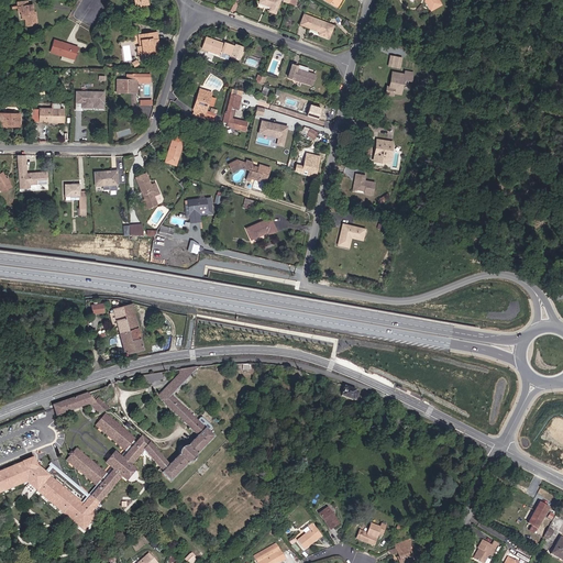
[(34,14),(34,13),(33,4),(32,6),(31,0),(29,0),(17,2),(19,12),(21,12),(22,17),(22,19),(25,19),(26,26),(37,25),(36,14),(34,14)]
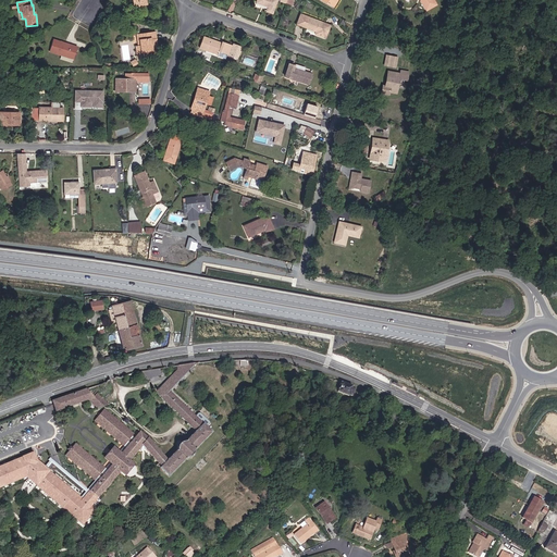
[(272,13),(276,0),(257,0),(257,2),(268,7),(267,11),(272,13)]
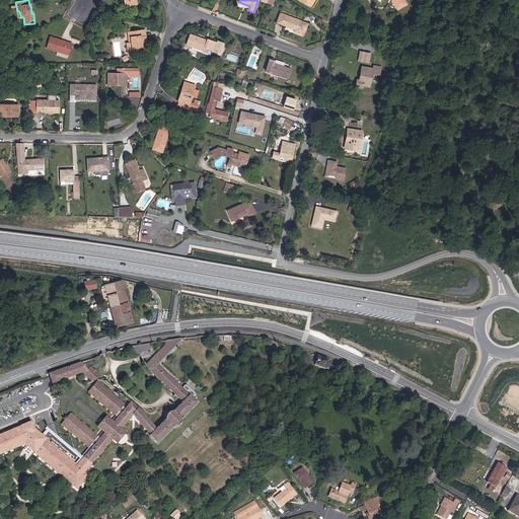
[(406,4),(403,0),(392,0),(397,9),(406,4)]
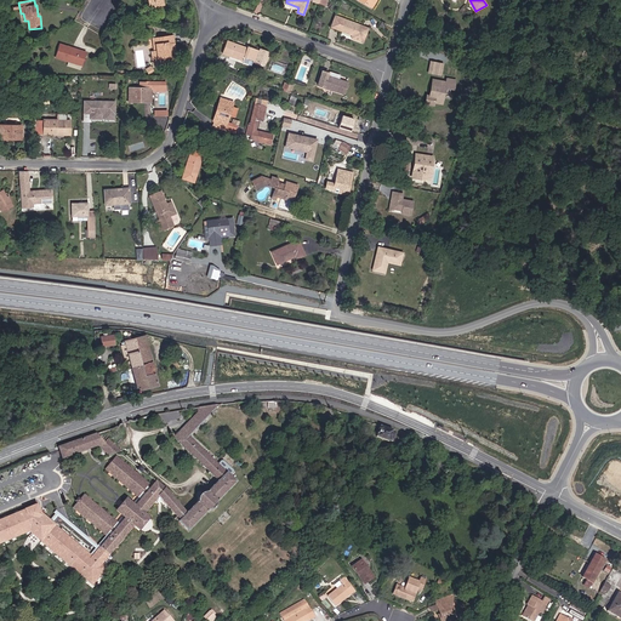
[(363,41),(368,28),(335,16),(331,27),(353,35),(352,38),(363,41)]
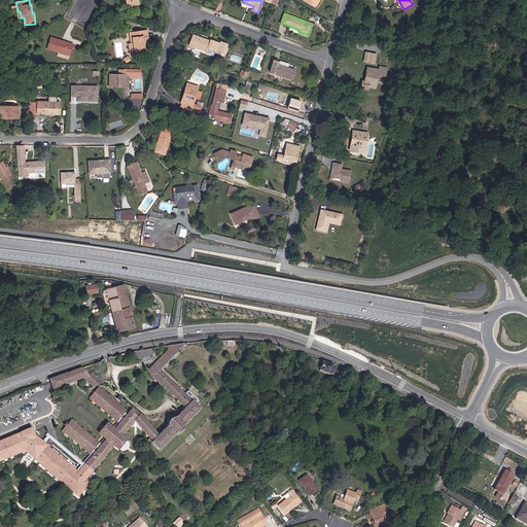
[(145,51),(144,44),(145,44),(149,44),(147,30),(132,32),(133,43),(131,43),(129,43),(130,54),(145,51)]
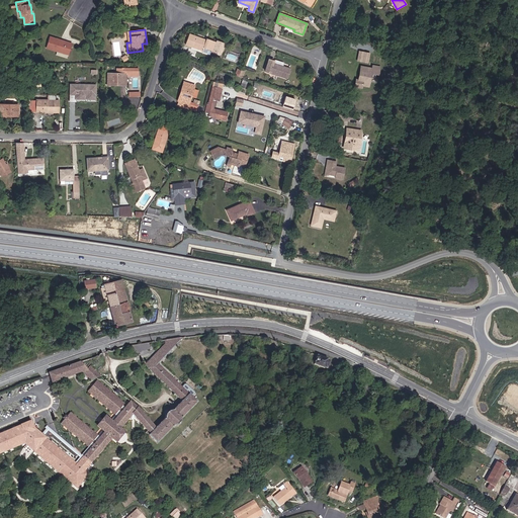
[(221,54),(225,44),(217,41),(217,42),(207,38),(206,40),(189,34),(185,45),(202,51),(203,48),(210,51),(221,54)]
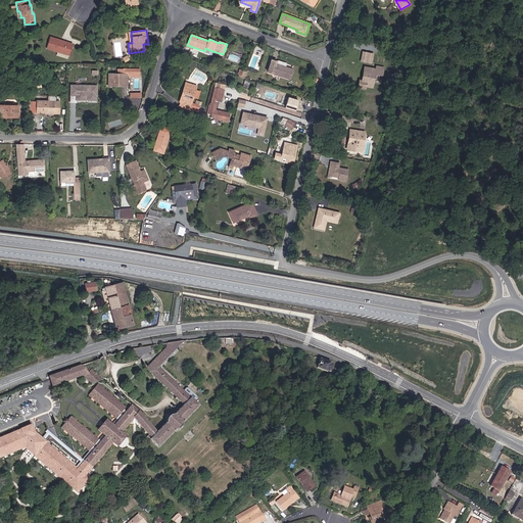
[(69,55),(73,46),(60,42),(61,41),(50,37),(46,48),(69,55)]
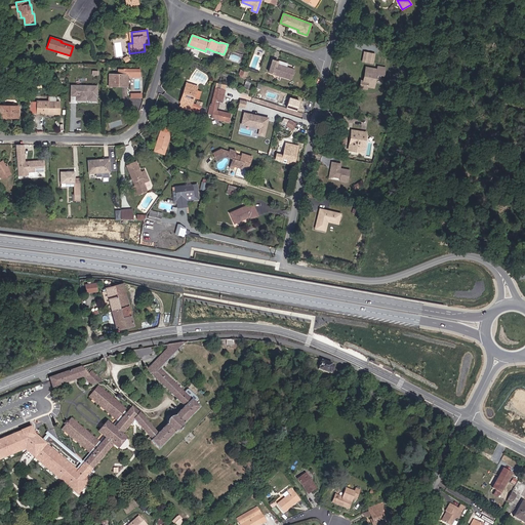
[(374,54),(364,52),(362,62),(372,64),(374,54)]
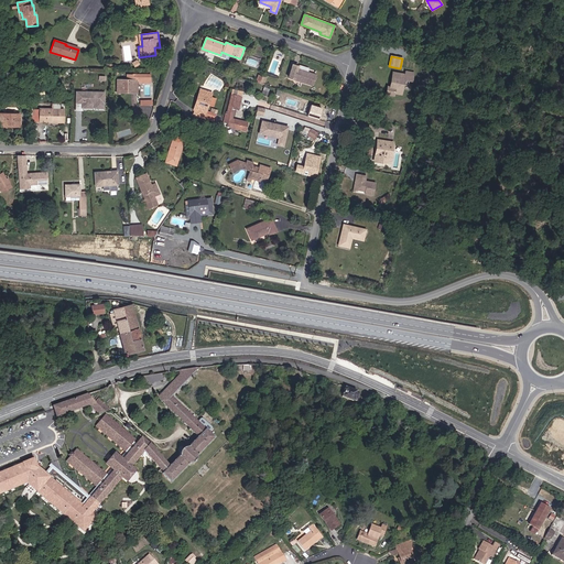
[(312,85),(315,75),(297,69),(299,66),(292,65),(289,77),(312,85)]
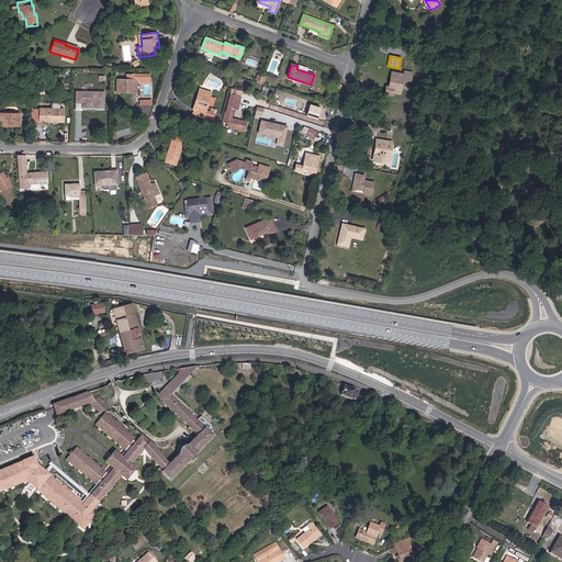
[(400,93),(403,79),(411,80),(412,72),(404,71),(403,75),(392,72),(391,77),(393,78),(391,87),(394,88),(393,92),(400,93)]
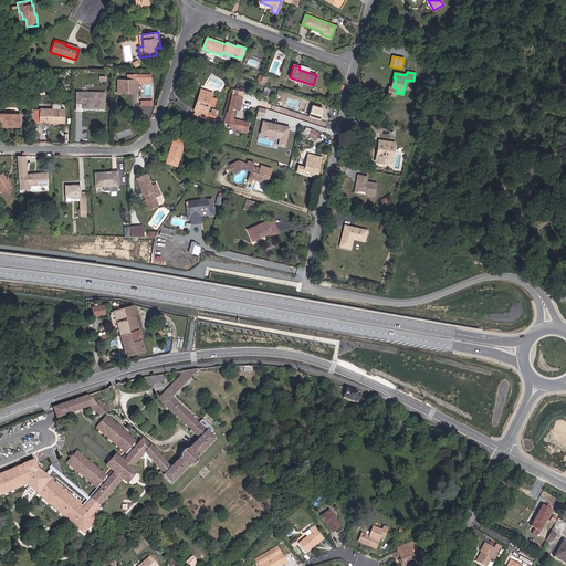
[(133,91),(133,81),(137,81),(140,81),(150,81),(150,75),(137,75),(127,75),(127,81),(118,81),(118,92),(122,92),(123,90),(133,91)]
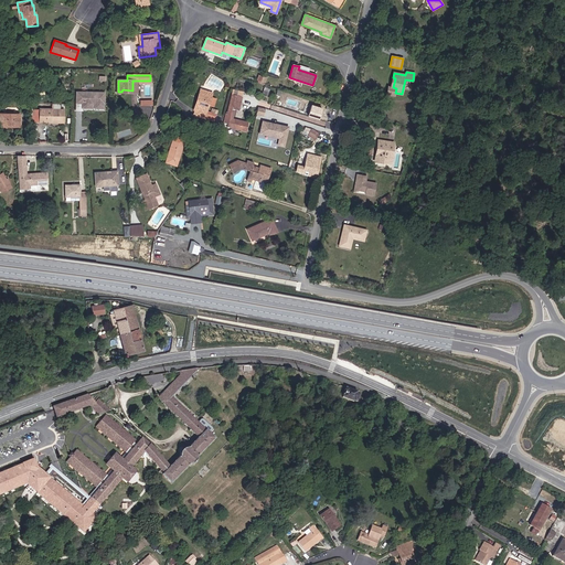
[(137,93),(137,81),(132,81),(132,91),(123,89),(121,92),(137,93)]
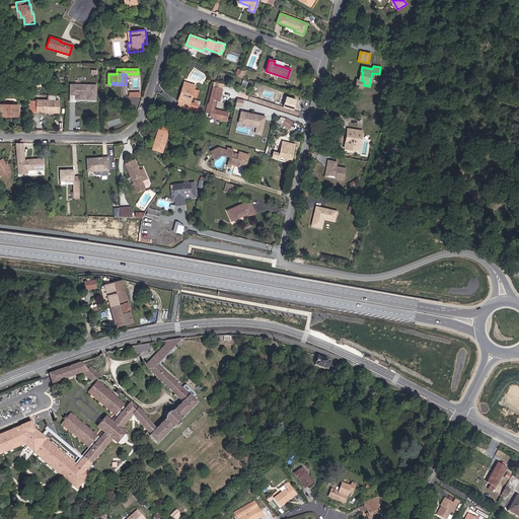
[(95,95),(96,85),(70,84),(70,94),(75,94),(75,98),(85,99),(85,95),(95,95)]
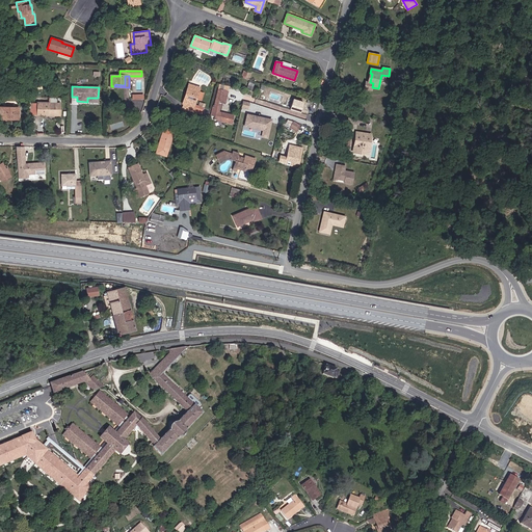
[(201,100),(203,94),(198,91),(200,87),(194,86),(193,87),(189,86),(183,104),(184,104),(183,107),(201,113),(203,108),(194,105),(196,99),(201,100)]
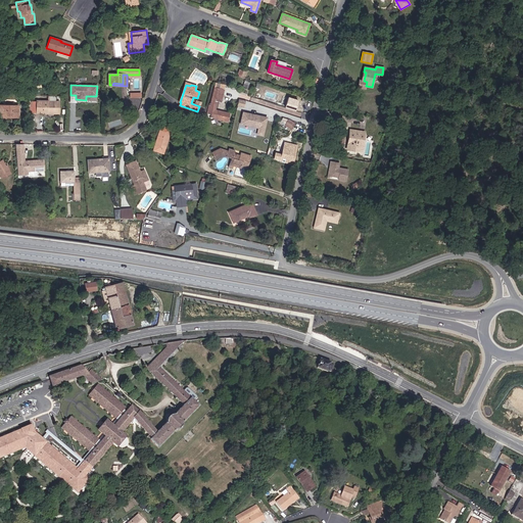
[(221,101),(224,90),(215,88),(211,103),(208,103),(206,113),(210,114),(210,117),(212,117),(217,100),(221,101)]
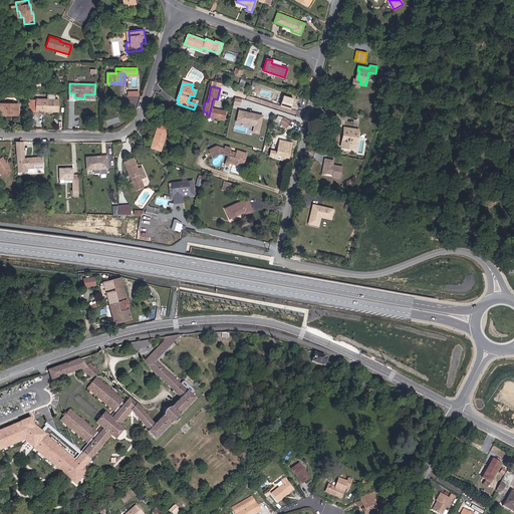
[(293,98),(283,95),(280,105),(290,108),(293,98)]
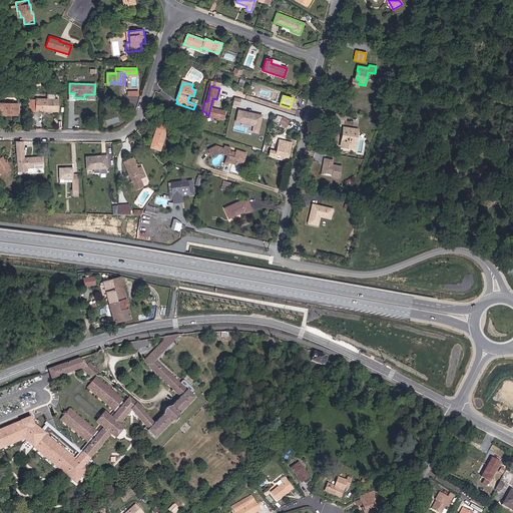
[(239,105),(241,98),(234,96),(232,103),(239,105)]
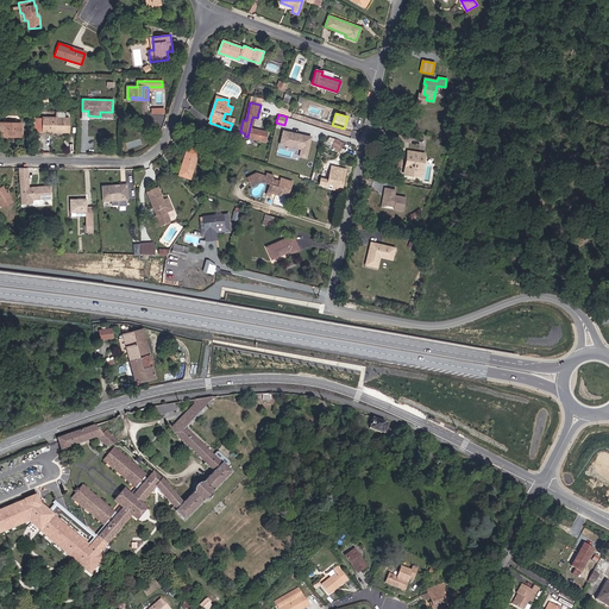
[(69,132),(69,118),(43,117),(43,119),(43,131),(43,132),(69,132)]
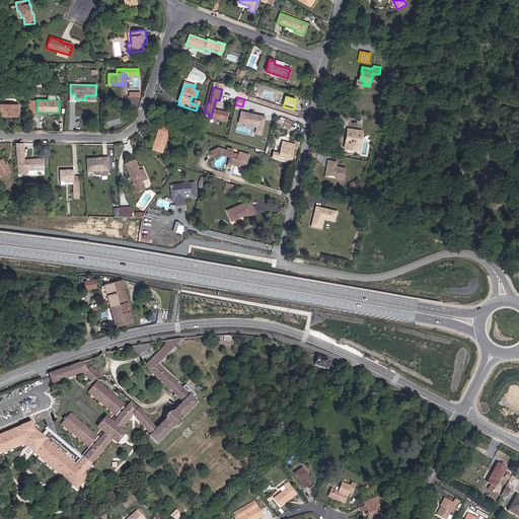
[(16,116),(17,105),(0,104),(0,116),(9,117),(9,116),(16,116)]
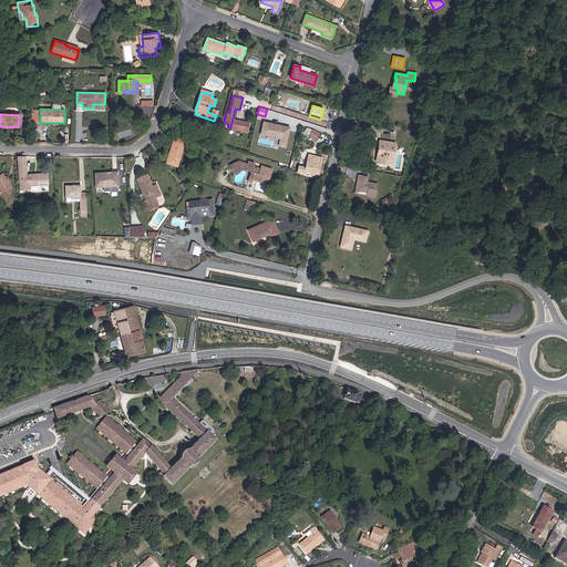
[(285,146),(289,131),(285,130),(286,126),(281,125),(281,127),(272,125),(274,123),(264,122),(260,134),(270,136),(271,133),(281,135),(279,145),(285,146)]
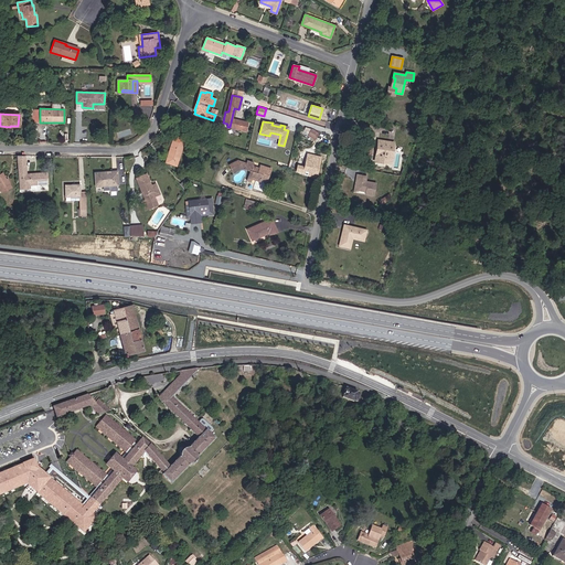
[(315,139),(318,134),(311,129),(308,135),(315,139)]
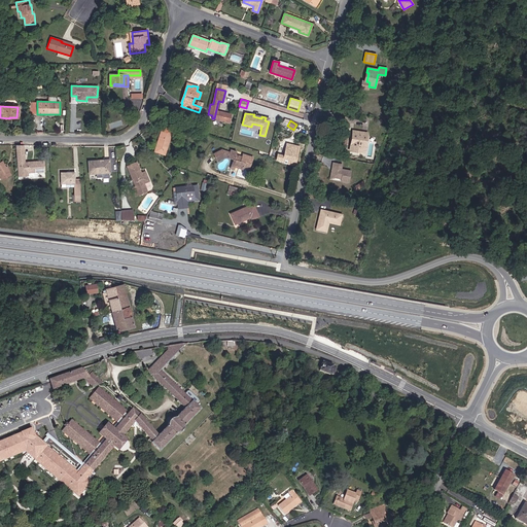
[(165,154),(171,135),(173,135),(174,130),(173,130),(170,129),(169,134),(162,132),(154,151),(165,154)]
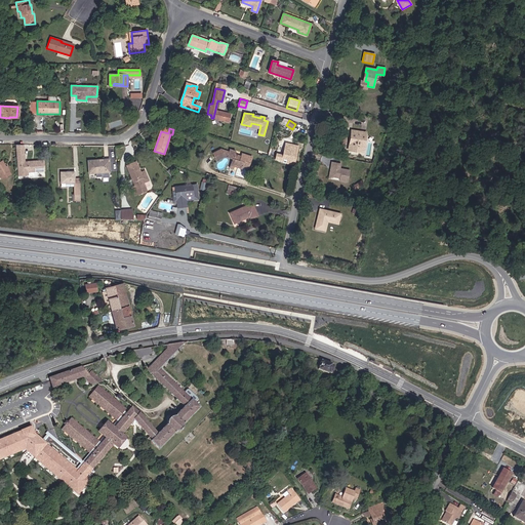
[(363,153),(366,132),(360,131),(360,134),(351,132),(350,138),(351,138),(350,145),(352,145),(351,150),(351,151),(363,153)]
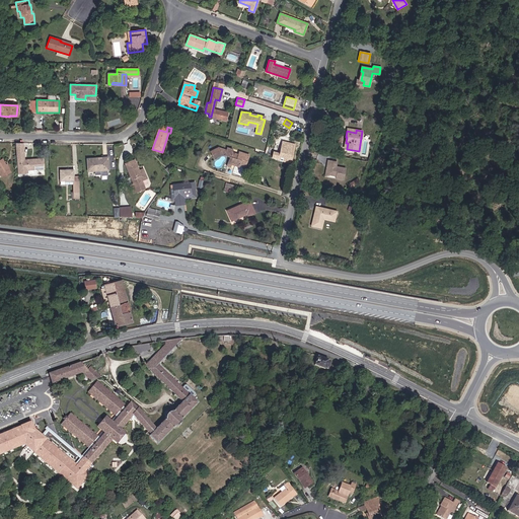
[(24,160),(23,143),(15,143),(16,161),(17,173),(27,172),(27,174),(36,173),(35,169),(45,168),(44,158),(24,160)]
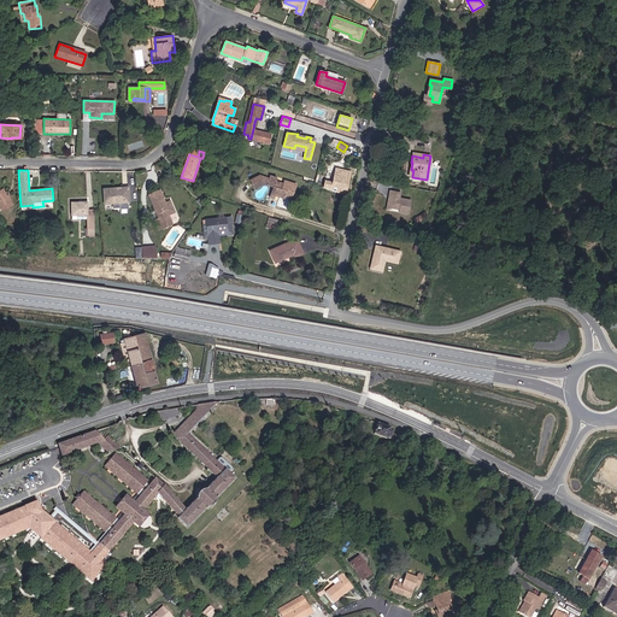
[(346,189),(350,171),(341,170),(340,174),(336,172),(333,186),(346,189)]
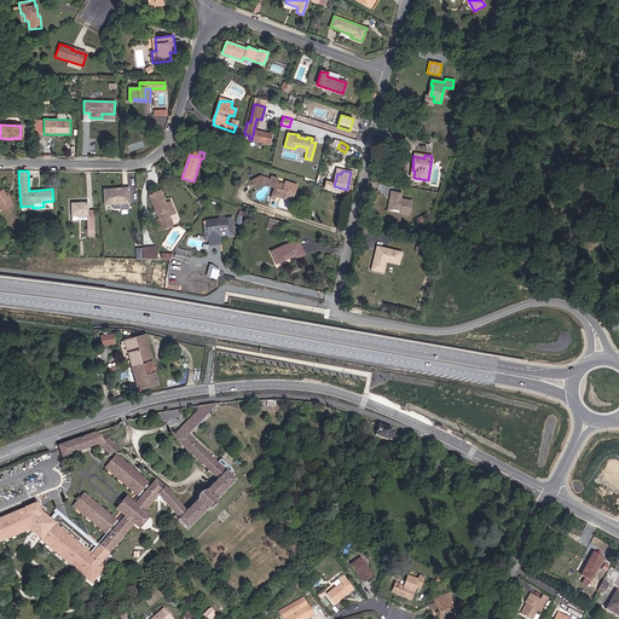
[(293,198),(296,185),(285,181),(284,184),(277,181),(278,179),(271,177),(270,179),(260,177),(252,180),(255,189),(265,184),(275,186),(278,187),(276,195),(285,198),(285,197),(293,198)]
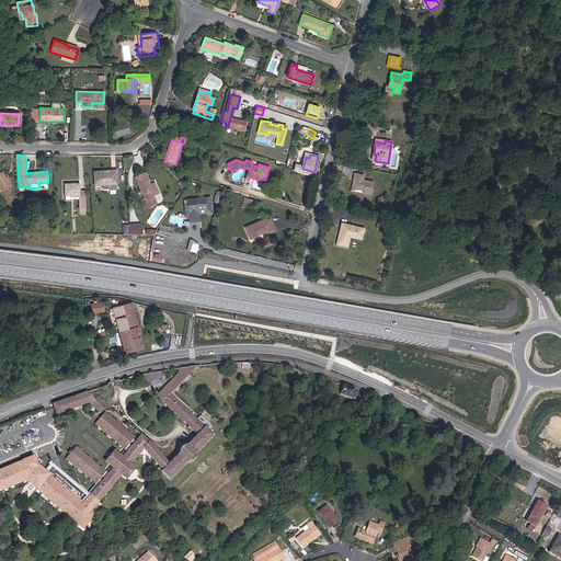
[(0,187),(4,186),(7,189),(11,186),(7,178),(6,179),(0,168),(0,187)]
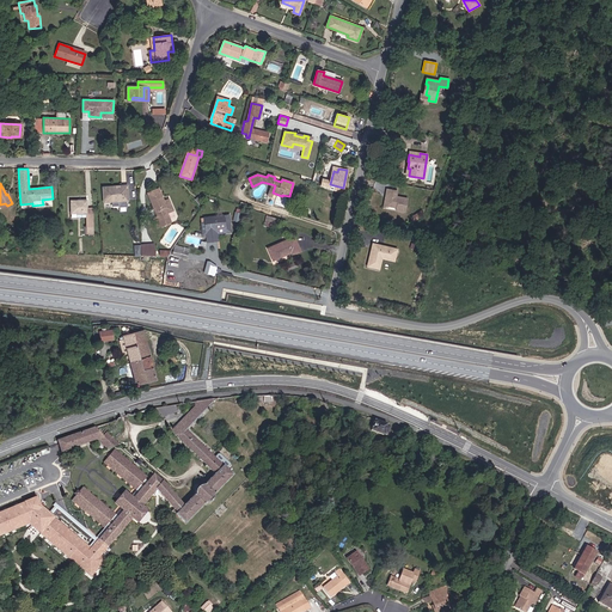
[(282,196),(273,193),(275,185),(271,184),(268,196),(281,200),(282,196)]
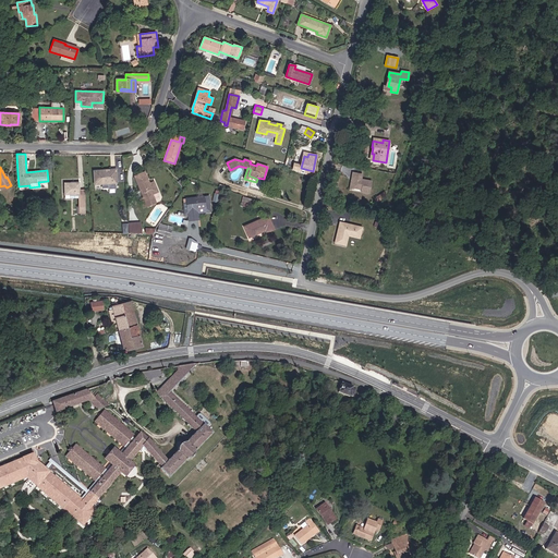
[(99,170),(94,171),(95,184),(108,183),(108,189),(116,187),(114,182),(117,182),(116,171),(99,172),(99,170)]
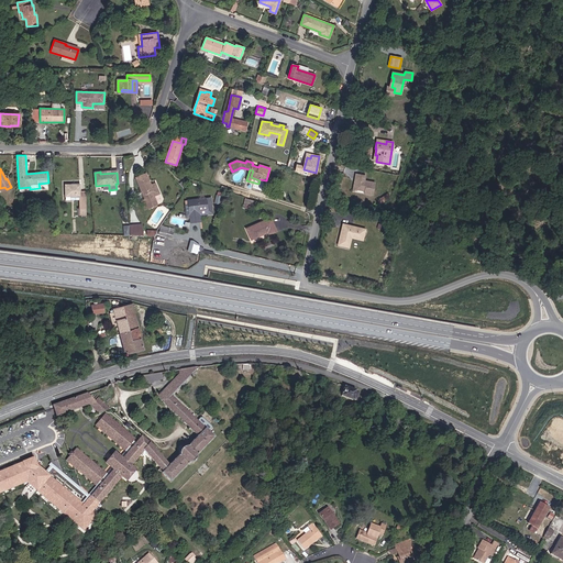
[(159,194),(155,184),(151,185),(145,174),(135,177),(148,208),(157,205),(156,203),(161,202),(161,200),(158,194),(159,194)]
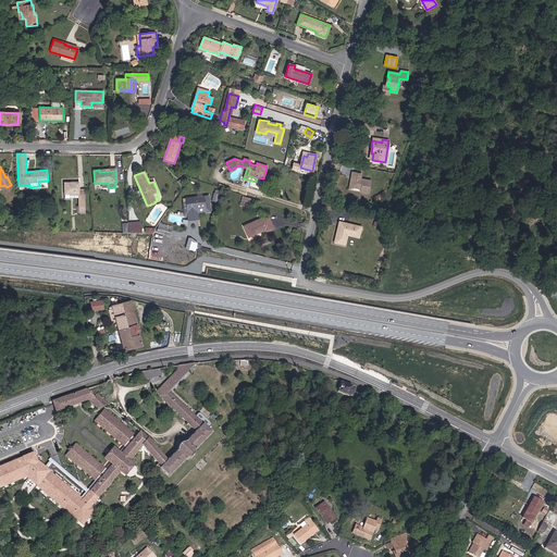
[(367,194),(369,182),(359,180),(360,174),(350,173),(349,177),(351,178),(353,188),(359,190),(359,192),(367,194)]
